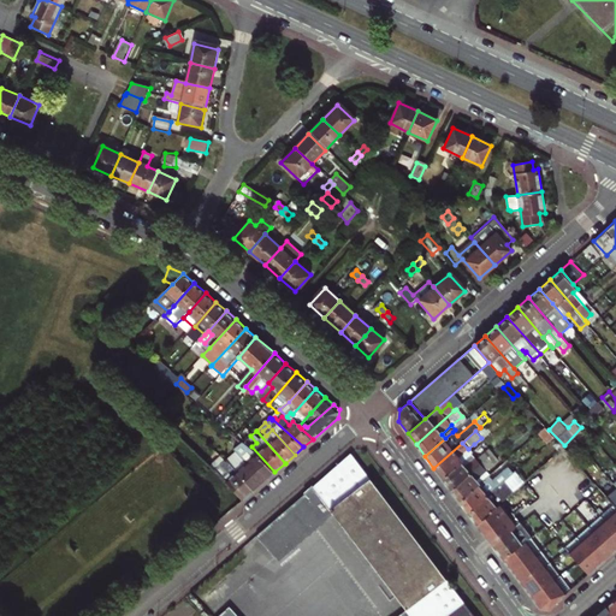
[(234,445),(247,461),(265,481),(274,472),(252,446),(246,439),(243,437),(234,445)]
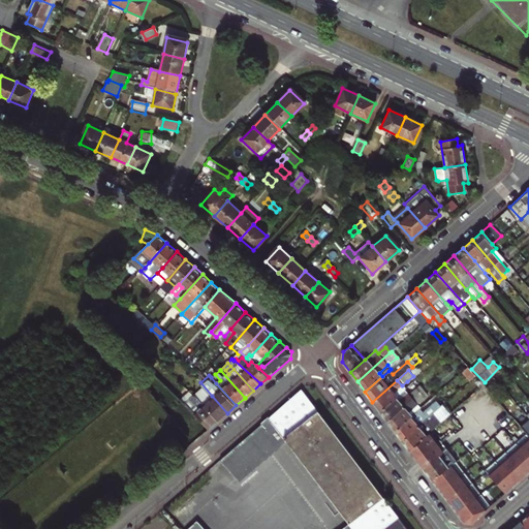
[(394,394),(402,385),(397,380),(372,402),(379,411),(396,397),(394,394)]
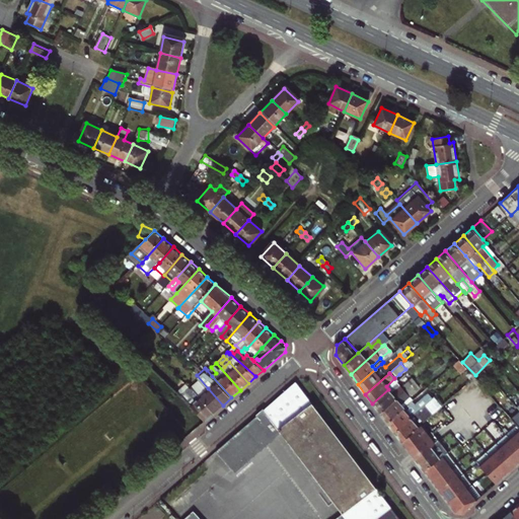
[(402,377),(399,374),(394,378),(386,386),(388,389),(396,382),(402,377)]
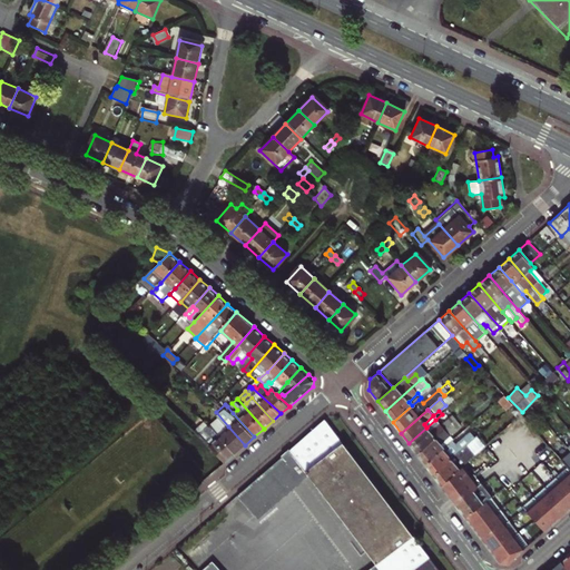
[(425,464),(443,449),(441,445),(451,436),(450,435),(460,426),(454,420),(444,430),(416,453),(425,464)]
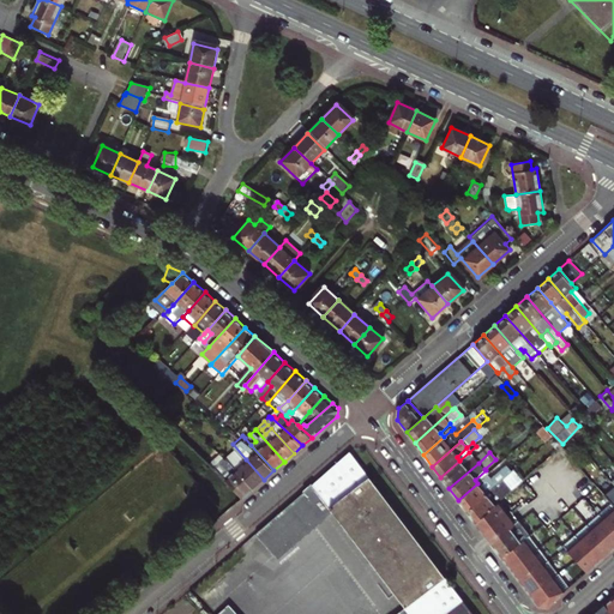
[(459,461),(463,465),(474,457),(469,452),(459,461)]
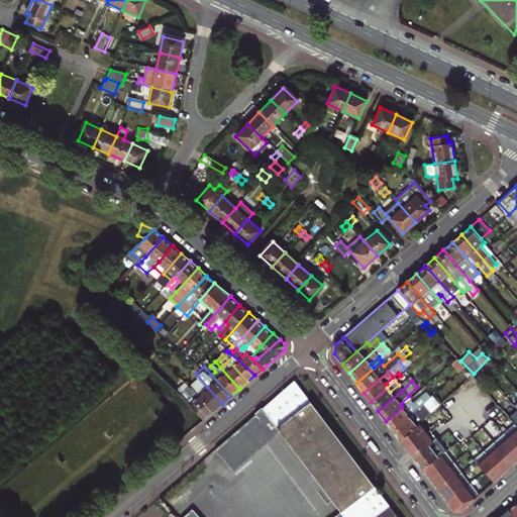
[(398,516),(295,383),(270,405),(263,411),(256,416),(215,451),(230,470),(277,429),(341,513),(343,516),(398,516)]
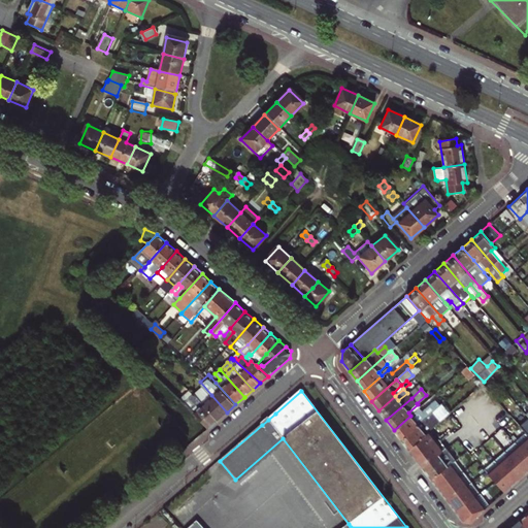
[(218,420),(202,402),(193,392),(185,399),(209,427),(218,420)]
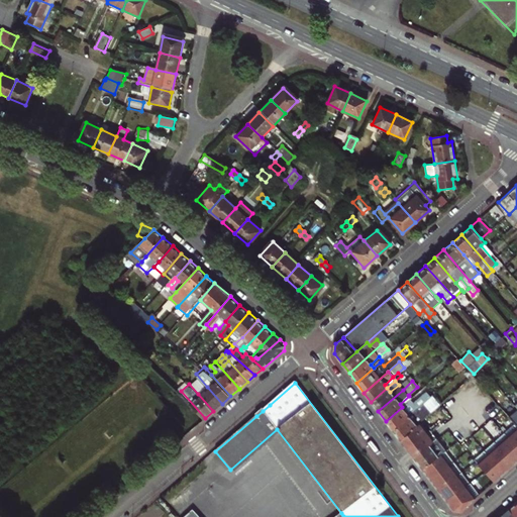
[(371,402),(378,411),(403,390),(399,385),(390,392),(387,388),(371,402)]
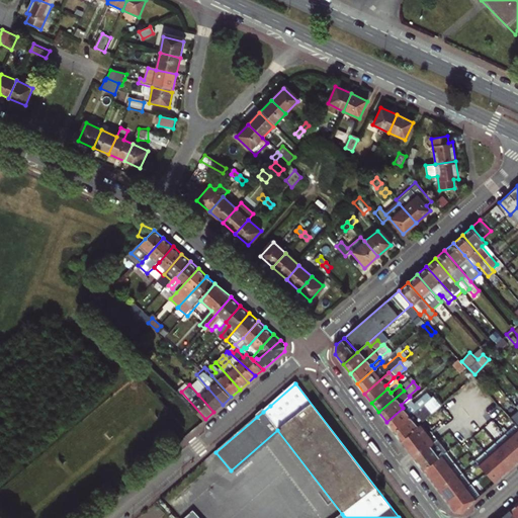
[(223,405),(207,387),(198,395),(213,412),(223,405)]
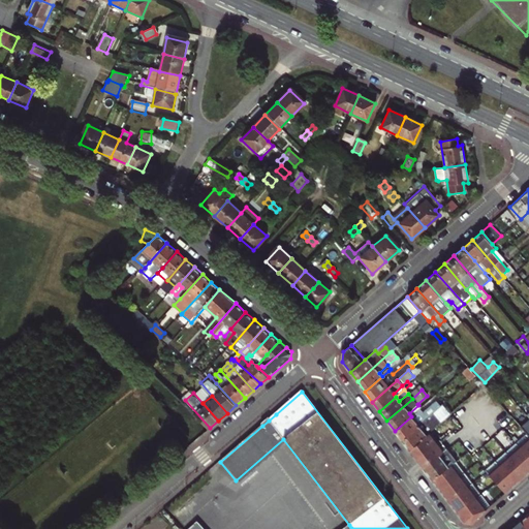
[(402,441),(433,413),(443,405),(440,401),(426,414),(424,412),(414,421),(411,416),(395,431),(402,441)]
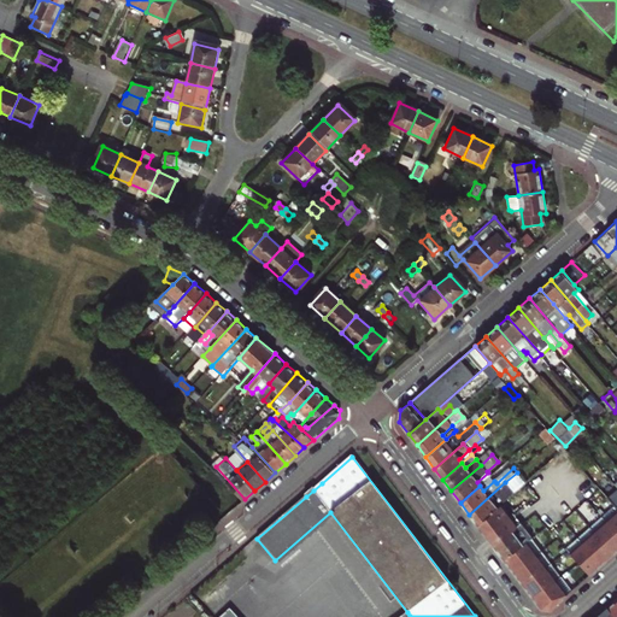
[(491,476),(488,472),(477,482),(480,486),(491,476)]
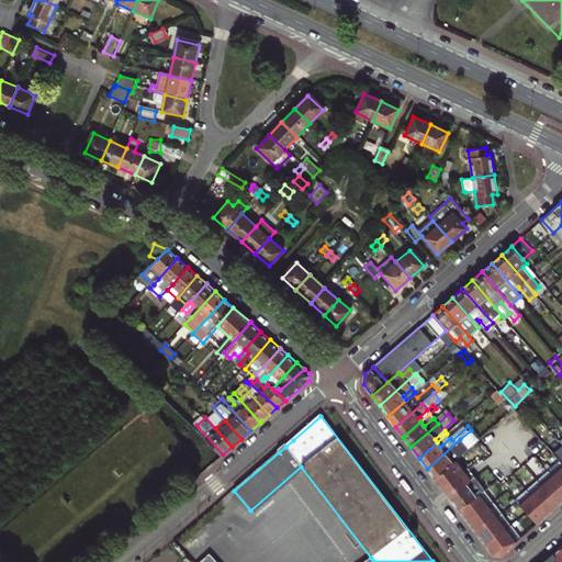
[(479,440),(471,430),(460,439),(469,449),(479,440)]
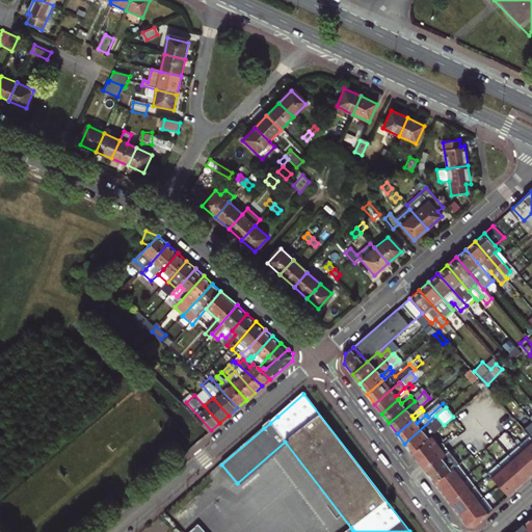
[(414,419),(417,423),(426,415),(423,410),(414,419)]
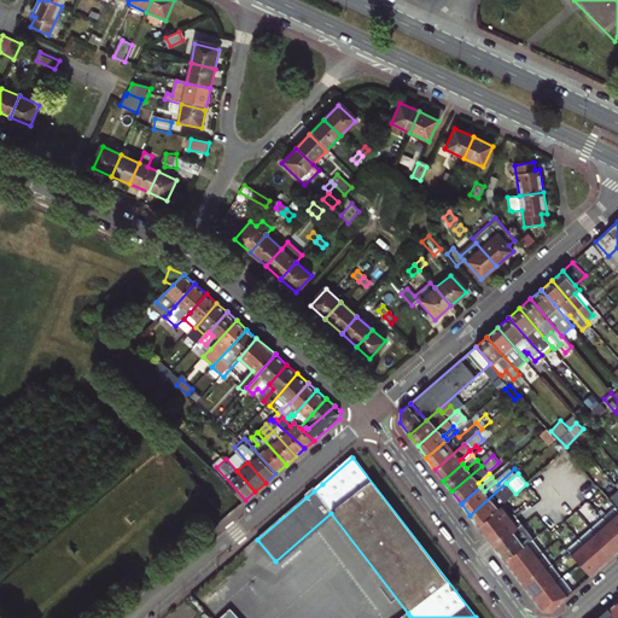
[(502,505),(516,494),(506,483),(470,516),(478,526),(502,505)]
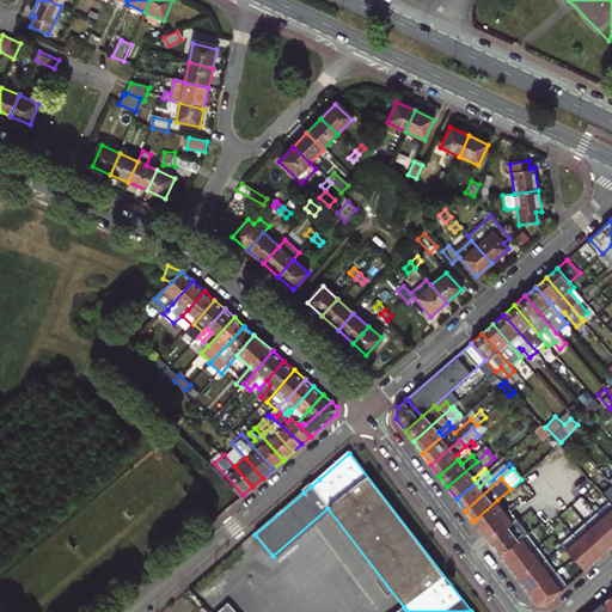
[(509,515),(497,500),(473,521),(484,534),(503,520),(509,515)]
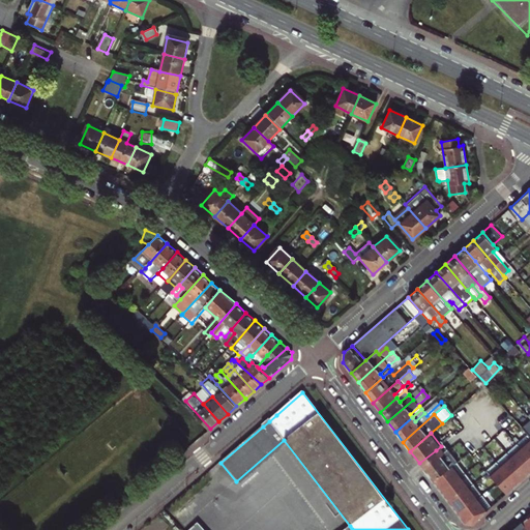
[(529,437),(528,434),(518,443),(529,457),(529,437)]
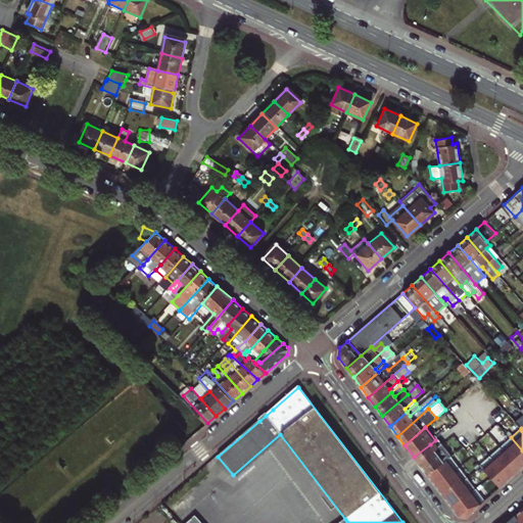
[(522,467),(522,450),(511,437),(501,446),(521,469),(522,467)]
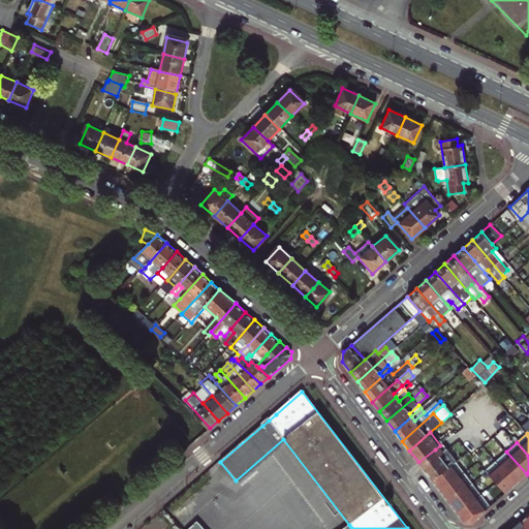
[(435,449),(418,462),(423,468),(440,456),(435,449)]
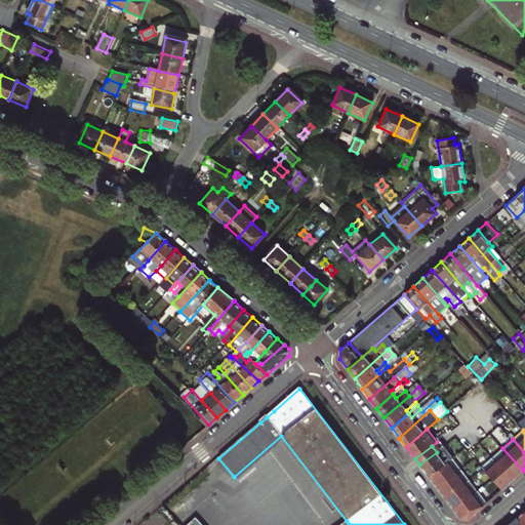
[(419,465),(429,477),(453,458),(444,447),(437,452),(419,465)]
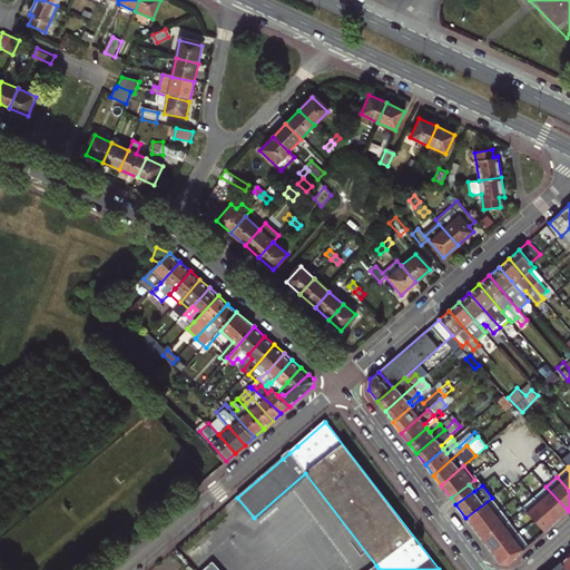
[(568,511),(546,487),(534,497),(556,521),(568,511)]
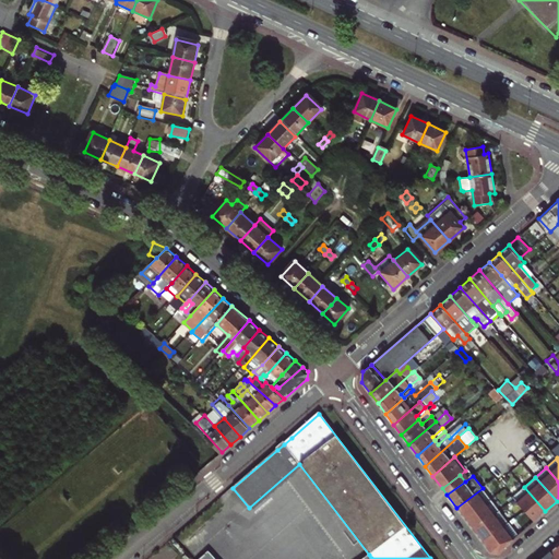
[(545,511),(524,487),(512,497),(534,521),(545,511)]
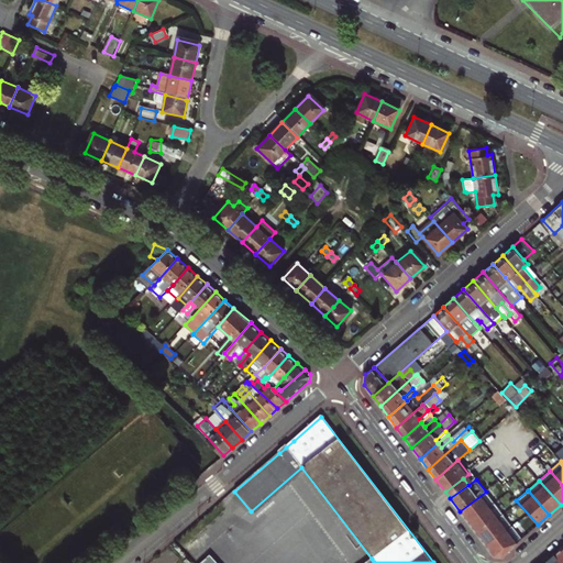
[(495,504),(486,492),(460,511),(468,523),(495,504)]
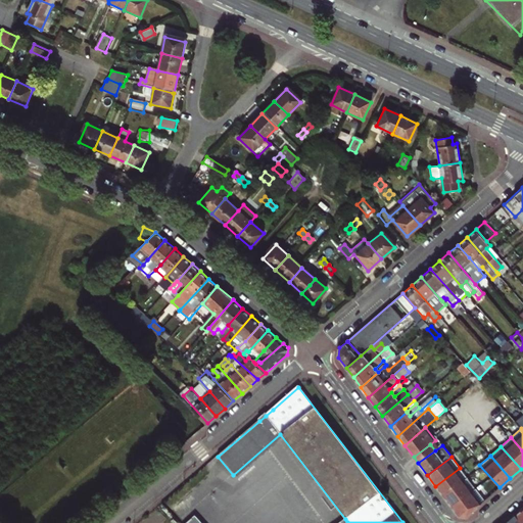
[(468,478),(460,468),(435,486),(443,497),(468,478)]
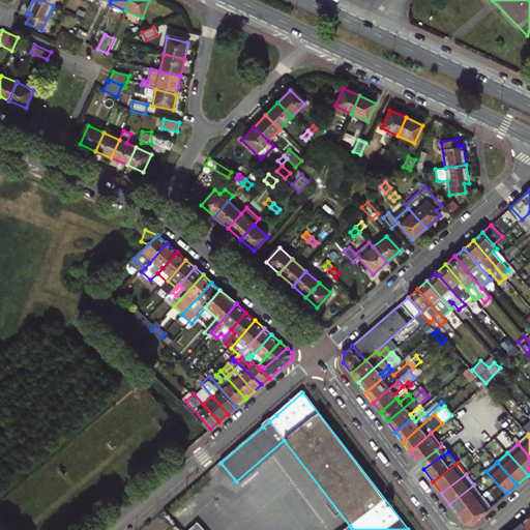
[(482,496),(474,484),(449,504),(459,516),(482,496)]
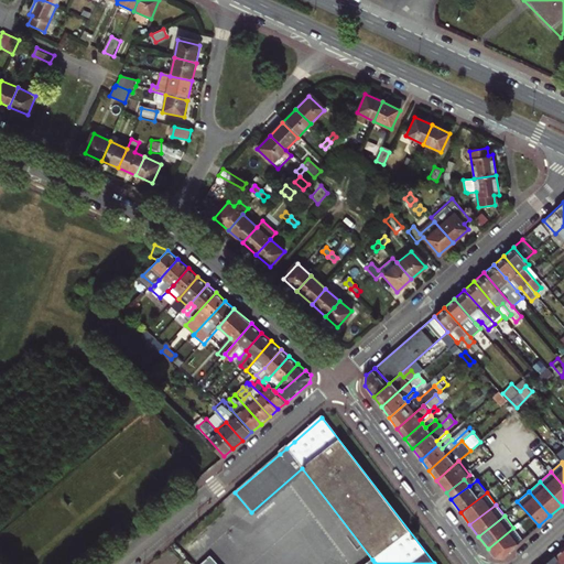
[(522,540),(513,528),(488,549),(495,557),(501,559),(522,540)]
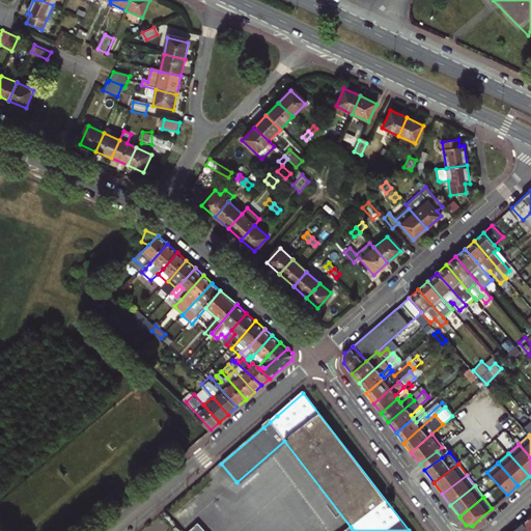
[(530,530),(530,516),(522,524),(529,530),(530,530)]
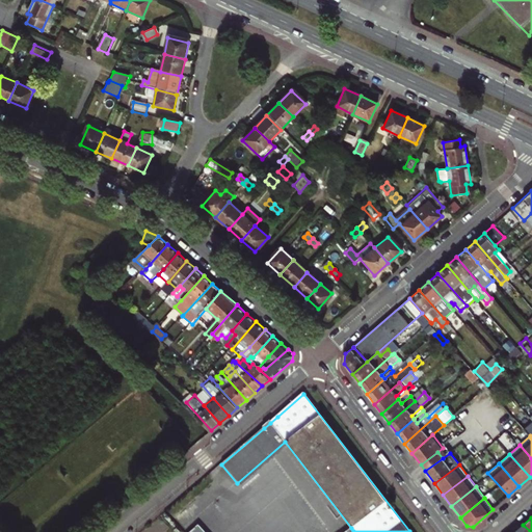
[(187,531),(207,531),(200,523),(187,531)]
